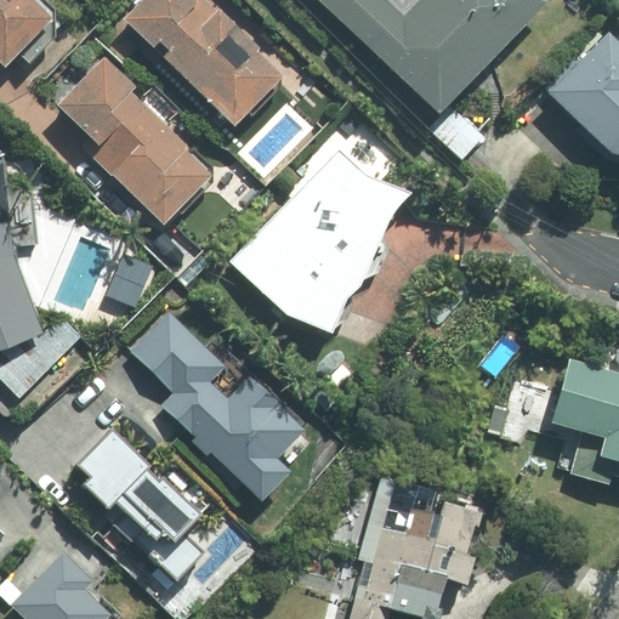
[(0,0),(0,67),(4,71),(56,21),(35,0),(0,0)]
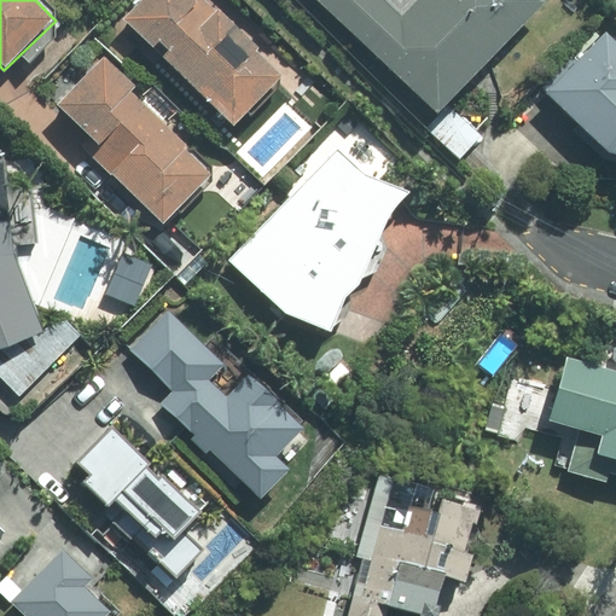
[(139,0),(121,19),(233,127),(286,73),(210,0),(139,0)]
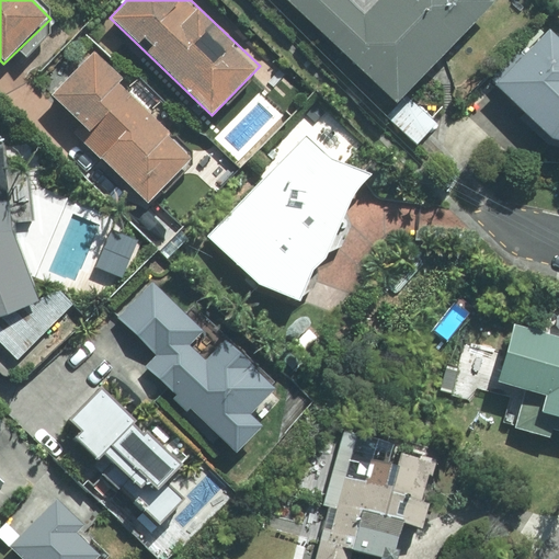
[(285,0),(399,110),(501,2),(498,0),(386,0),(367,21),(345,0),(285,0)]
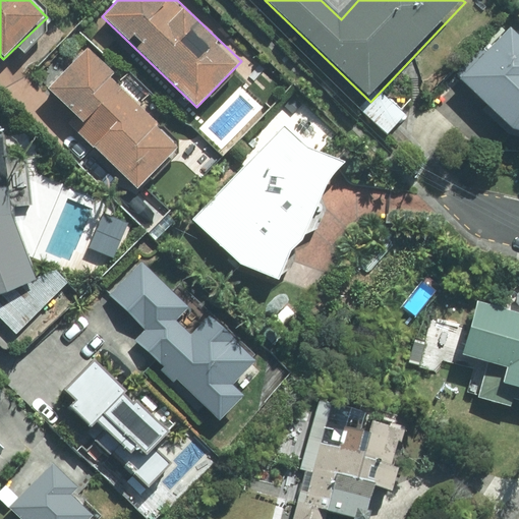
[(518,35),(508,22),(466,104),(518,130),(518,35)]
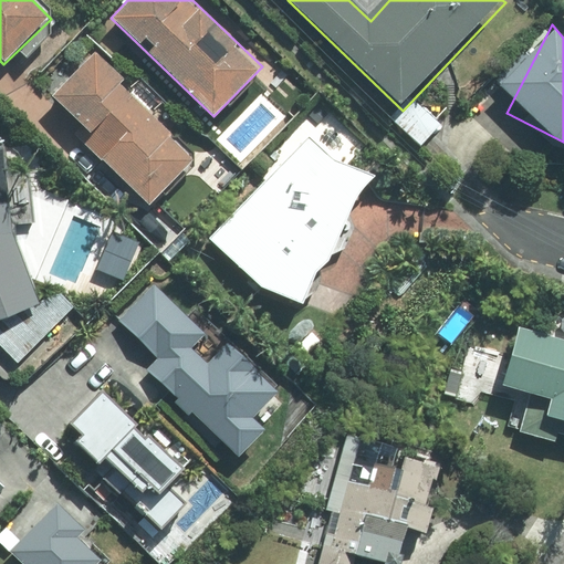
[(94,49),(53,91),(84,122),(75,132),(152,206),(196,159),(117,84),(124,77),(94,49)]
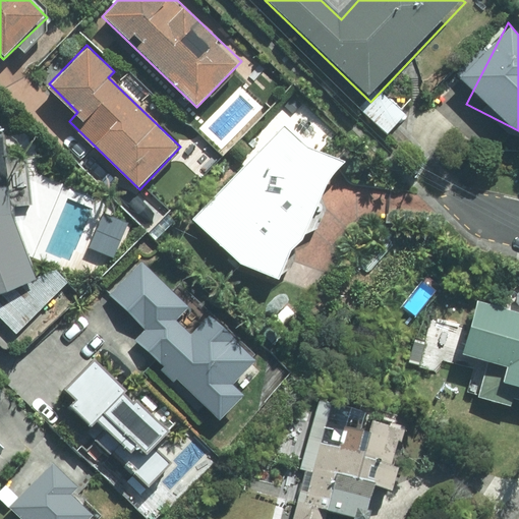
[(4,126),(0,126),(0,292),(35,278),(10,214),(4,126)]
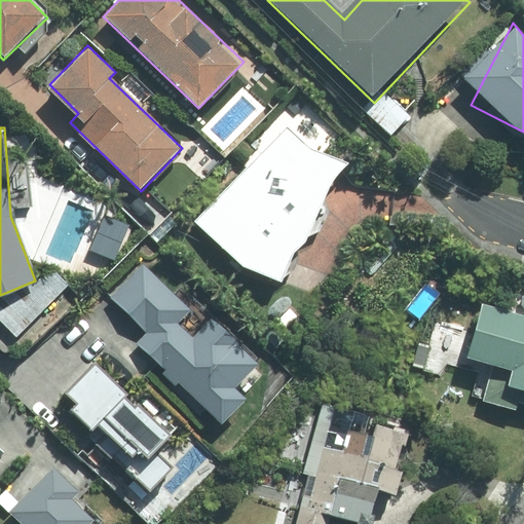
[(246,269),(281,282),(290,256),(302,246),(347,162),(287,129),(197,223),(246,269)]
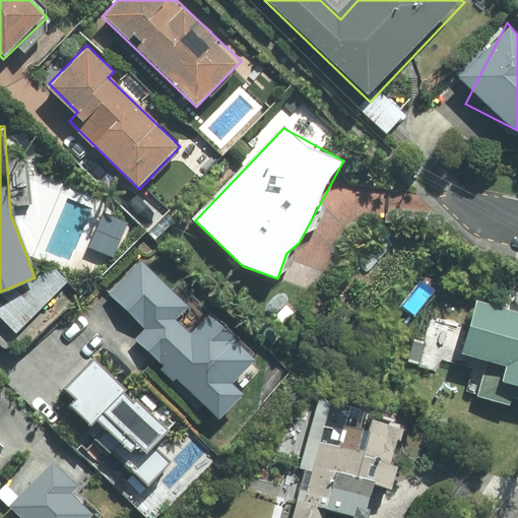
[(189,306),(140,258),(108,290),(144,326),(132,338),(218,423),(245,395),(239,390),(262,366),(210,315),(190,335),(174,320),(189,306)]
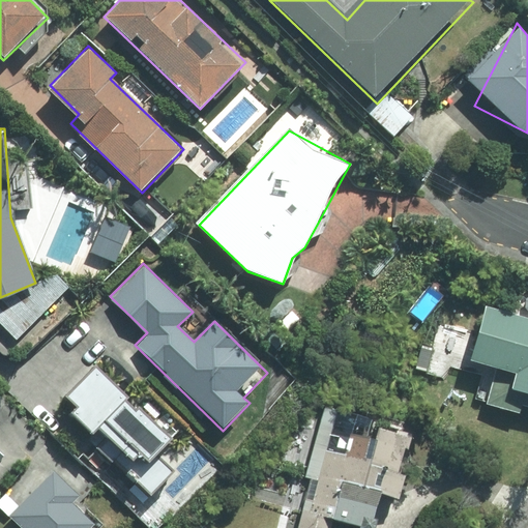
[(527,316),(487,303),(470,356),(496,363),(484,404),(519,415),(522,405),(527,406),(527,316)]
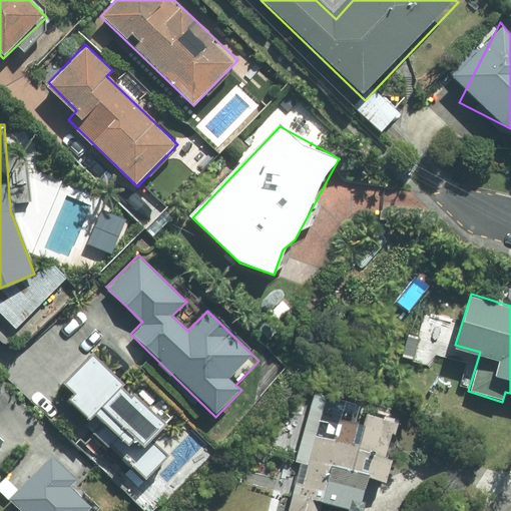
[(76,396),(71,401),(88,416),(83,422),(130,464),(117,478),(152,510),(174,485),(158,470),(200,425),(168,395),(153,411),(91,355),(64,385),(76,396)]
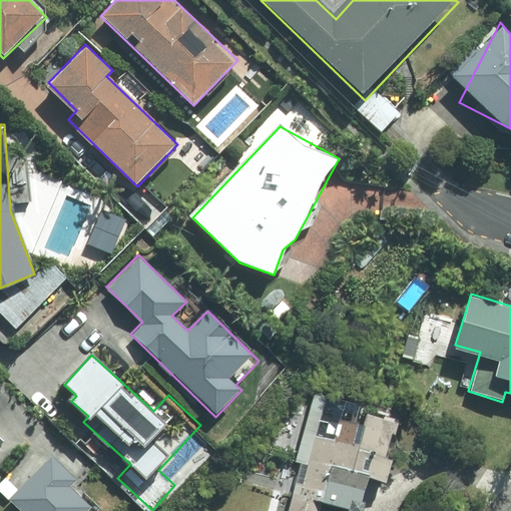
[(278,453),(303,461),(287,510),(322,510),(325,504),(348,510),(356,510),(368,476),(387,482),(404,425),(365,413),(362,424),(350,421),(356,403),(315,390),(307,418),(291,413),(278,453)]
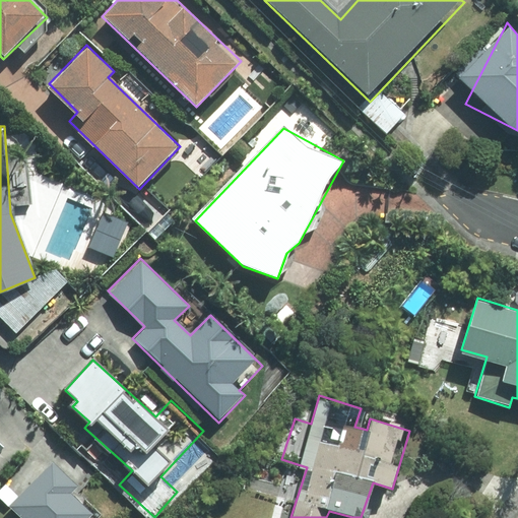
[(82,484),(53,458),(23,492),(10,480),(0,491),(0,500),(20,517),(88,517),(92,514),(72,496),(82,484)]
